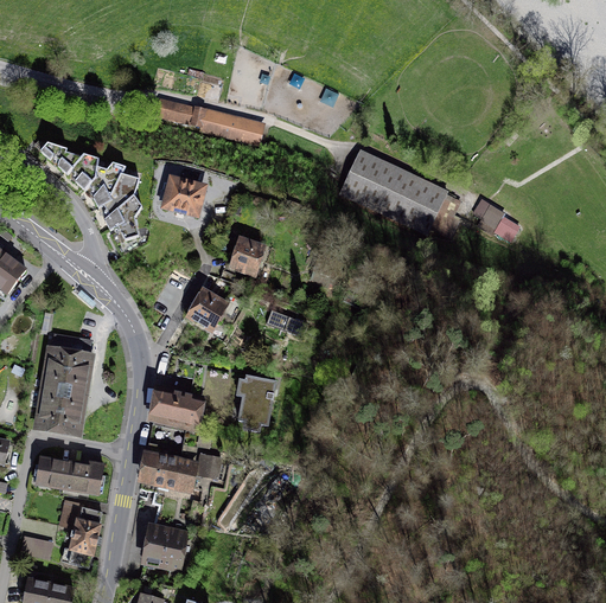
[(186,71),(201,76),(202,70),(187,66),(186,71)]
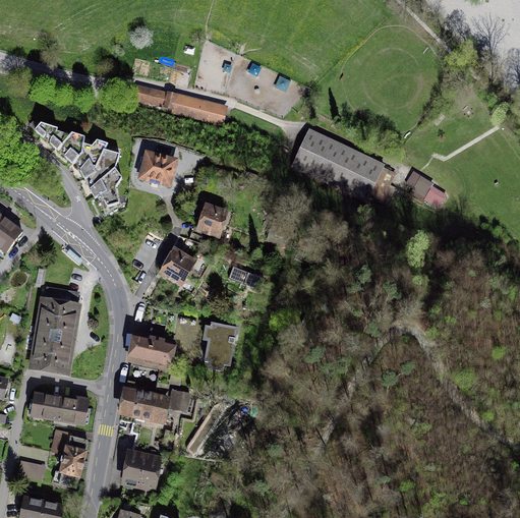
[(136,84),(133,97),(186,110),(185,113),(220,122),(224,106),(136,84)]
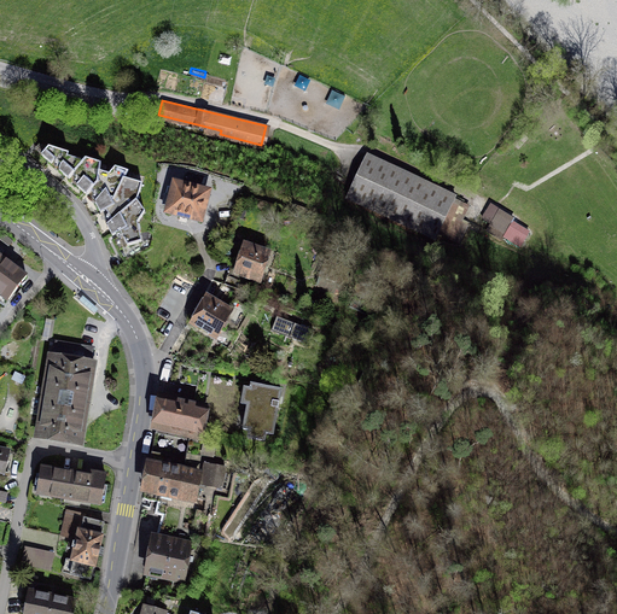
[(68,175),(71,171),(82,158),(67,153),(68,150),(47,144),(40,152),(51,161),(53,157),(59,162),(58,167),(68,175)]
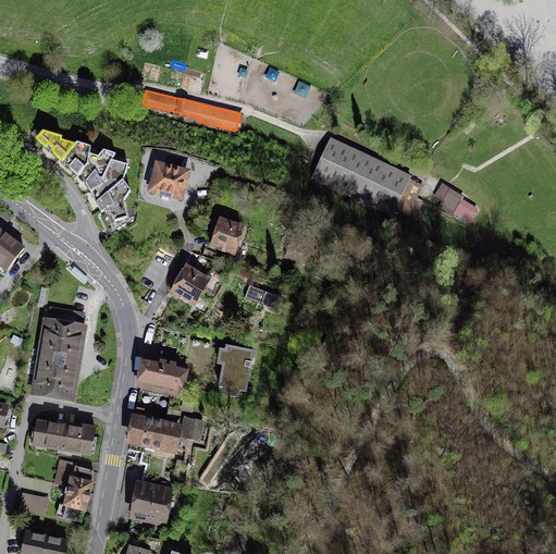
[(407,214),(421,183),(408,176),(409,173),(330,136),(311,176),(391,213),(393,208),(407,214)]
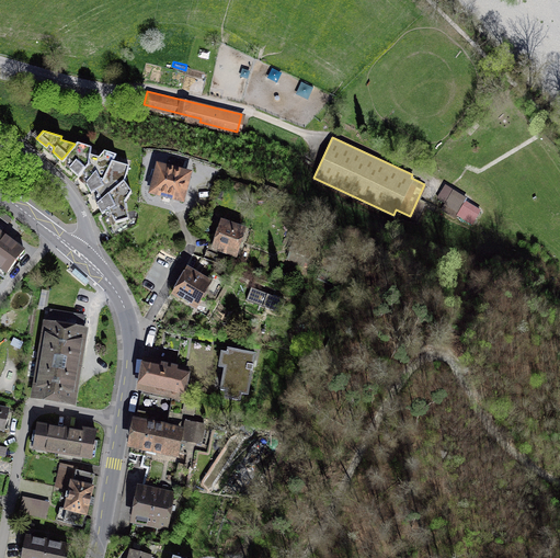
[(78,174),(81,170),(88,162),(89,152),(90,145),(77,141),(75,144),(65,156),(72,161),(68,166),(78,174)]
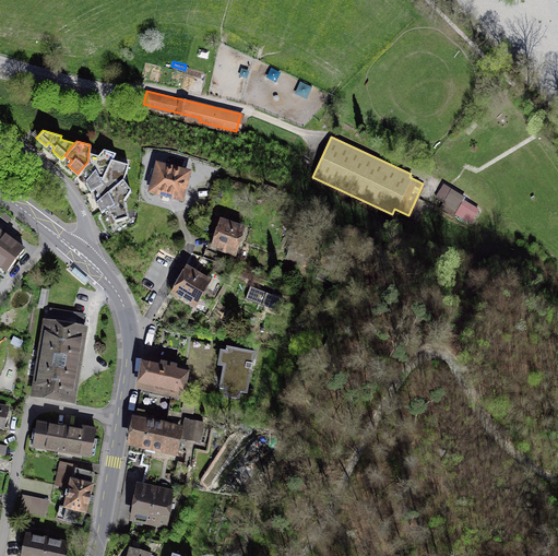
[(87,186),(92,182),(102,178),(110,157),(114,152),(103,149),(98,154),(88,152),(87,162),(81,169),(88,176),(85,180),(87,186)]
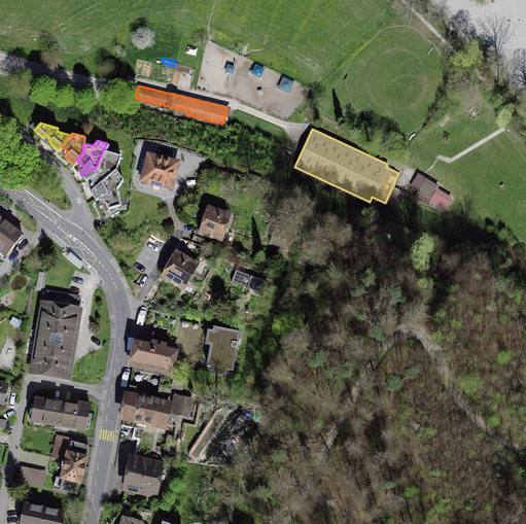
[(95,186),(115,169),(120,154),(104,148),(96,168),(86,172),(95,186)]
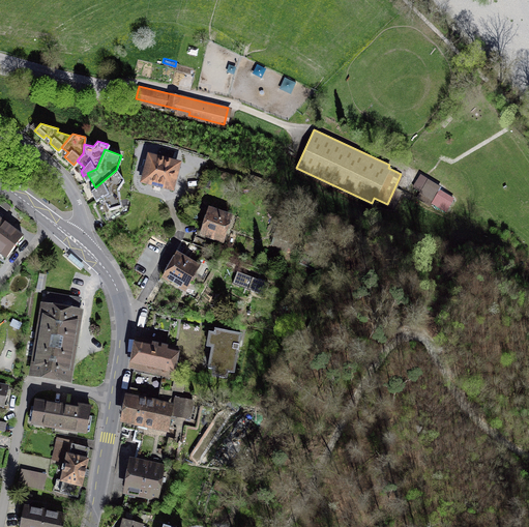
[(139,172),(145,173),(144,178),(153,180),(152,182),(156,183),(160,184),(160,182),(170,185),(174,169),(176,168),(177,164),(175,160),(171,159),(170,160),(149,155),(149,159),(143,157),(139,172)]
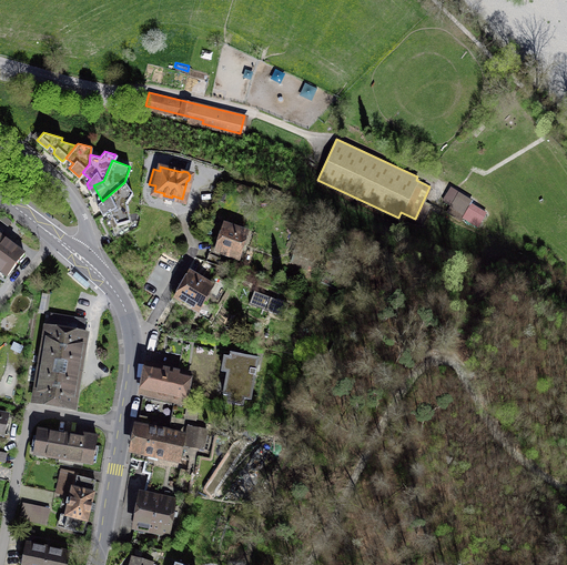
[(132,192),(124,182),(102,201),(98,204),(102,214),(110,210),(115,223),(129,220),(125,202),(132,192)]
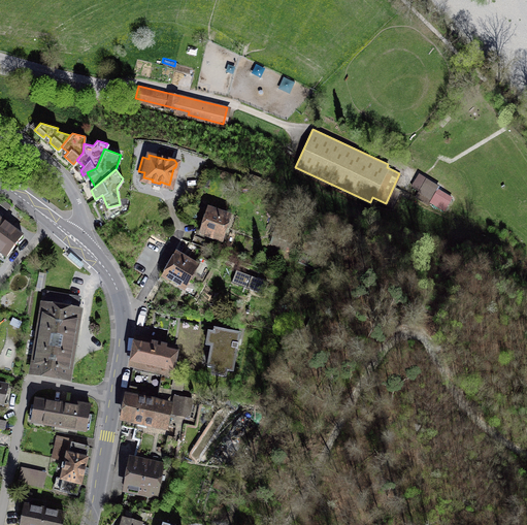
[(409,185),(405,192),(426,205),(429,201),(442,209),(451,195),(437,187),(438,185),(417,171),(409,184),(409,185)]
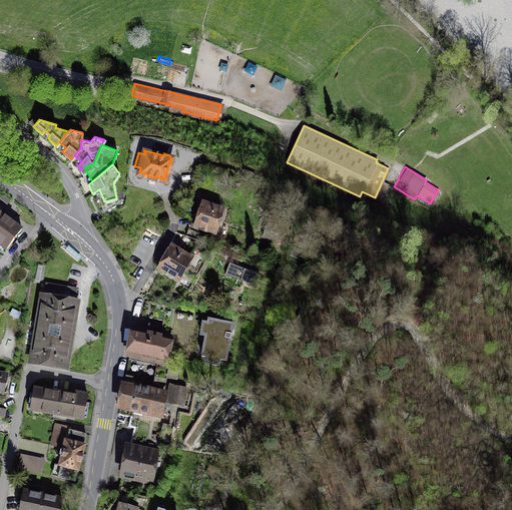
[(199,212),(195,223),(214,229),(216,221),(217,220),(218,219),(219,218),(219,217),(218,215),(220,207),(202,201),(199,212)]
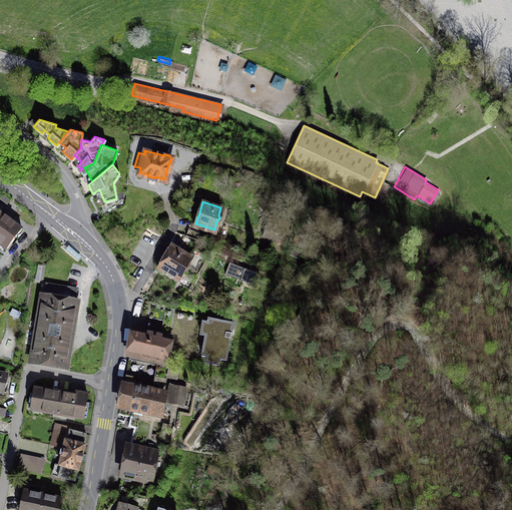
[(9,216),(0,209),(0,244),(7,250),(24,227),(9,216)]
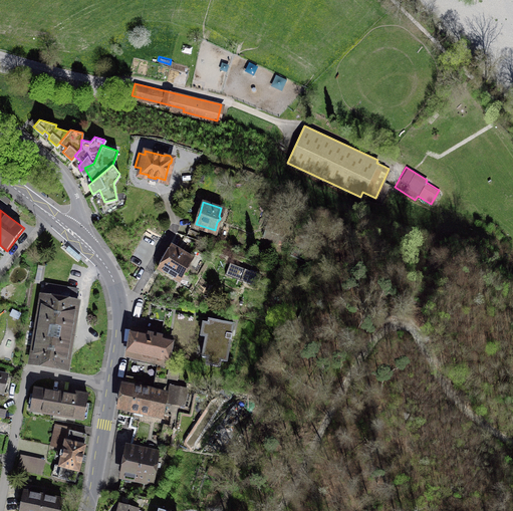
[(202,231),(189,227),(186,234),(200,238),(202,231)]
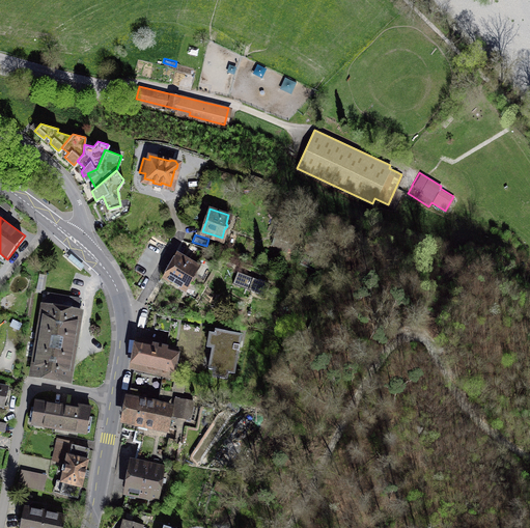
[(83,264),(70,252),(66,255),(80,267),(83,264)]
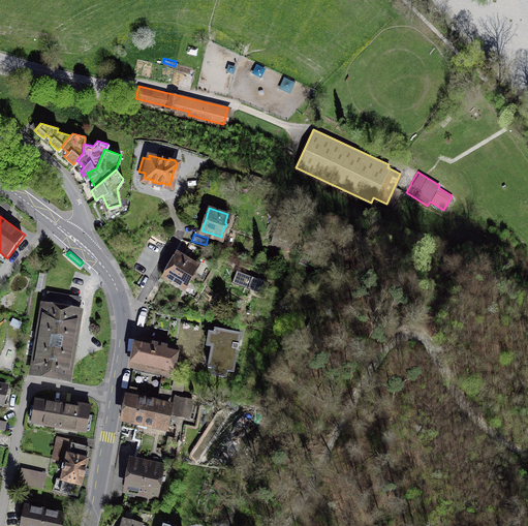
[(171,264),(164,274),(183,285),(187,278),(190,279),(194,273),(203,277),(212,260),(202,254),(195,264),(177,253),(171,264)]
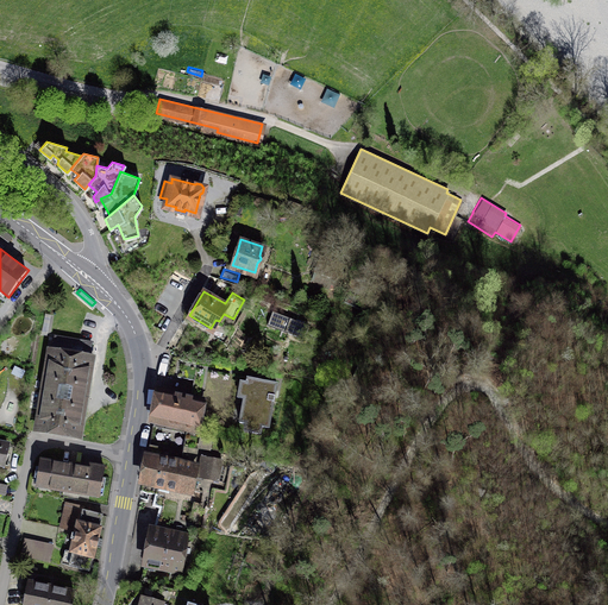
[(44,309),(39,335),(46,336),(51,310),(44,309)]
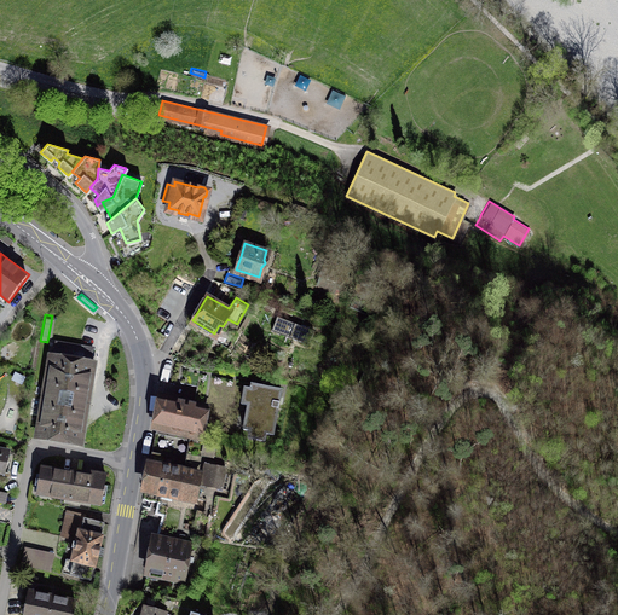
[(276,314),(271,328),(307,342),(313,328),(294,321),(276,314)]
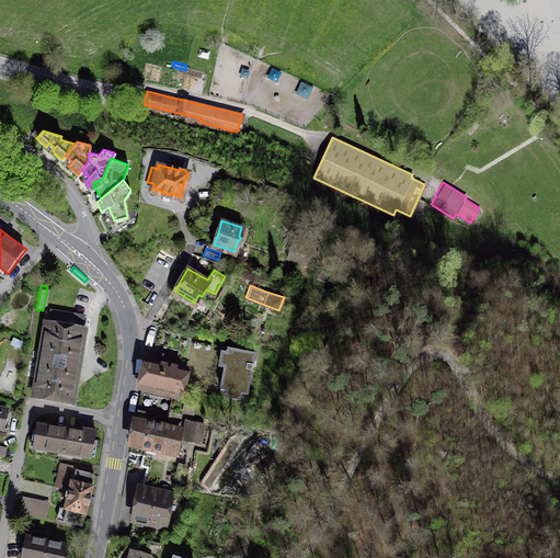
[(49,308),(41,357),(76,363),(80,339),(84,314),(49,308)]
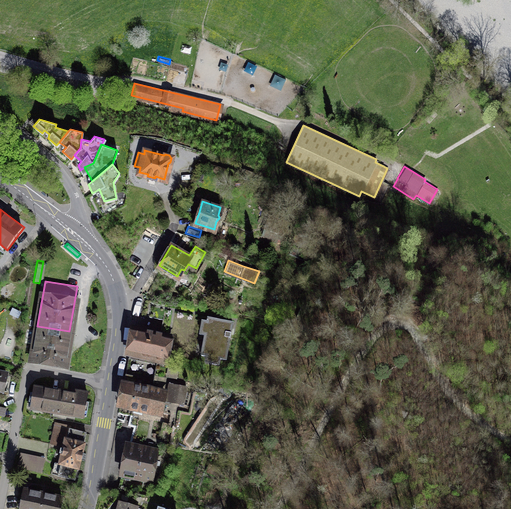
[(207,316),(200,353),(225,357),(232,320),(207,316)]
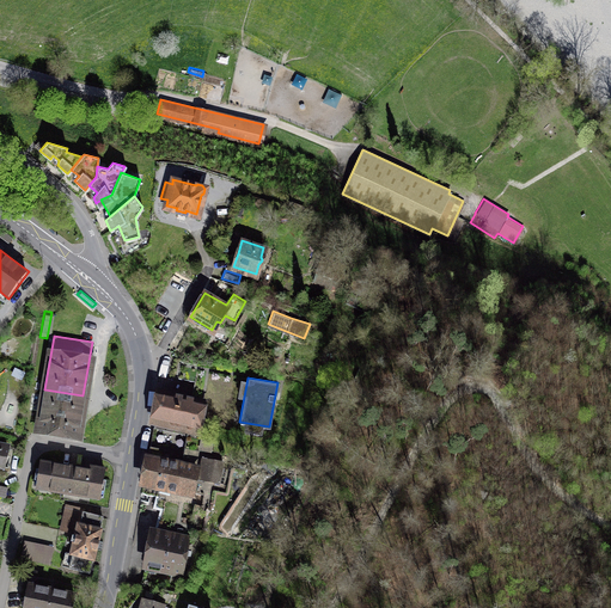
[(44,390),(38,429),(77,435),(80,416),(83,395),(44,390)]
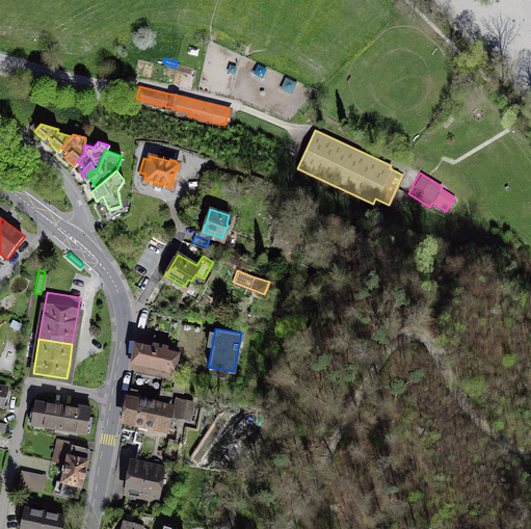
[(135,355),(133,366),(136,366),(170,373),(175,347),(138,341),(135,355)]
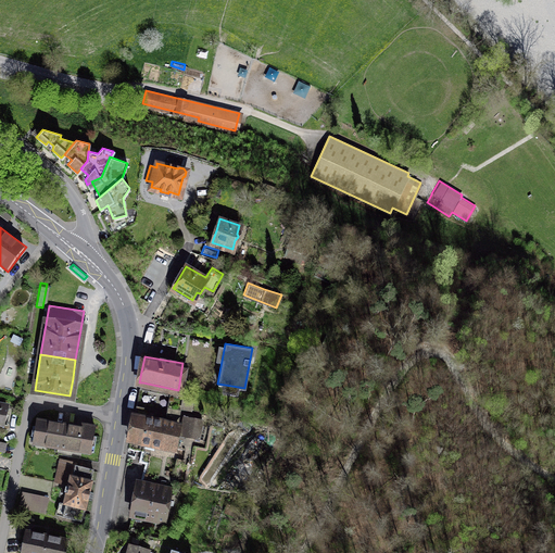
[(131,427),(128,447),(142,450),(140,460),(146,461),(141,477),(155,480),(156,477),(164,479),(165,469),(164,469),(169,445),(173,447),(177,424),(164,422),(164,420),(151,418),(152,411),(148,410),(149,407),(139,405),(136,405),(135,415),(134,415),(131,427)]
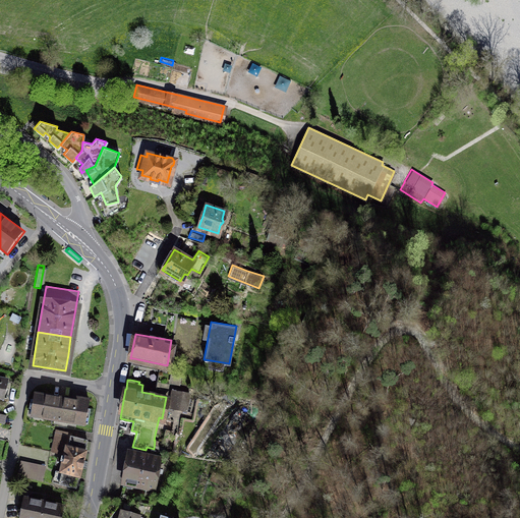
[(187,391),(171,388),(166,417),(176,418),(179,399),(185,400),(187,391)]
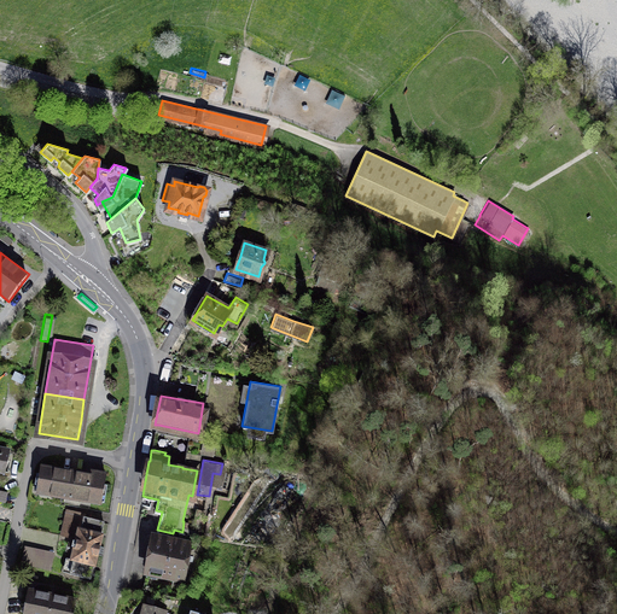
[(40,466),(36,490),(99,500),(104,472),(88,469),(88,473),(64,469),(40,466)]
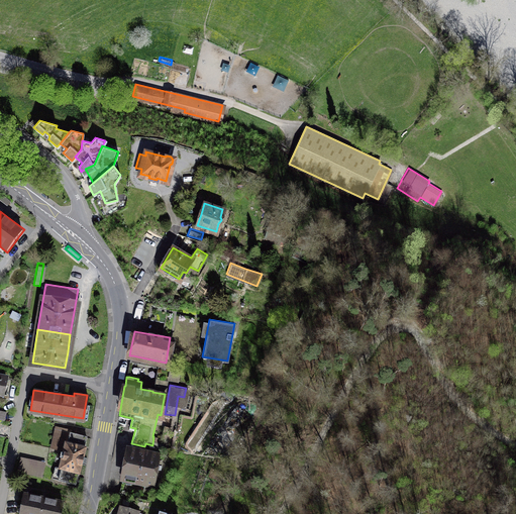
[(55,433),(52,445),(64,448),(60,466),(61,466),(58,478),(74,482),(77,470),(78,470),(80,461),(81,461),(82,458),(82,454),(81,454),(83,446),(85,434),(70,431),(71,429),(55,425),(53,433),(55,433)]
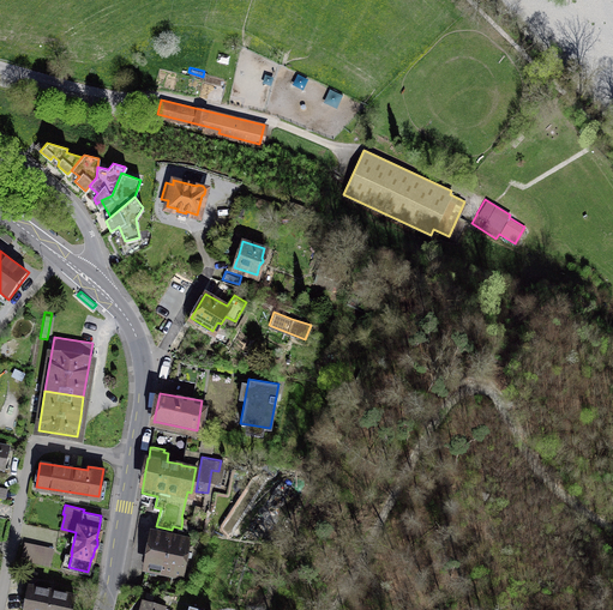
[(148,549),(145,567),(181,572),(187,537),(151,531),(148,549)]
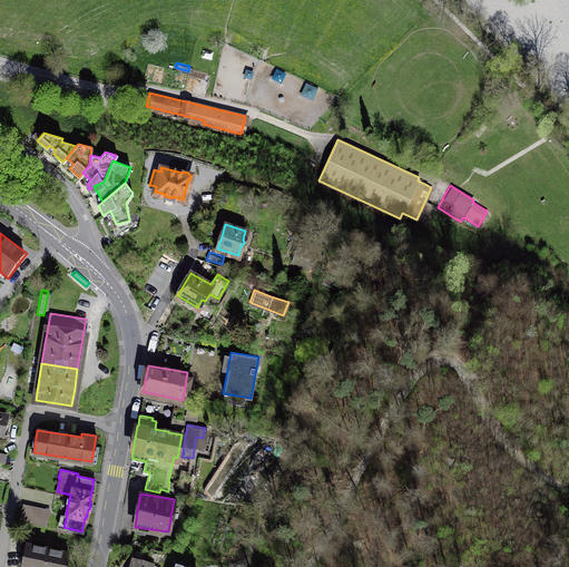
[(22,501),(19,518),(46,524),(49,507),(22,501)]
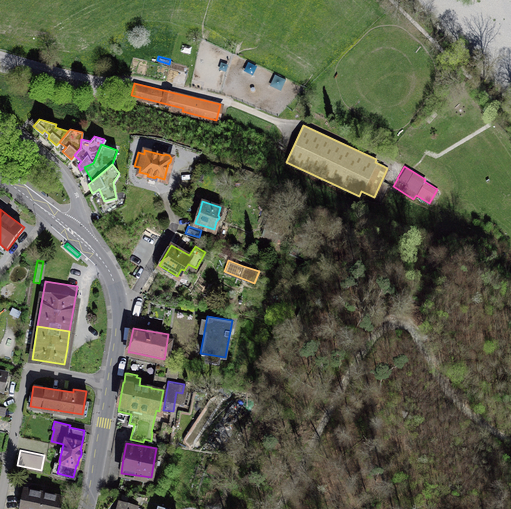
[(25,488),(20,508),(61,508),(64,495),(25,488)]
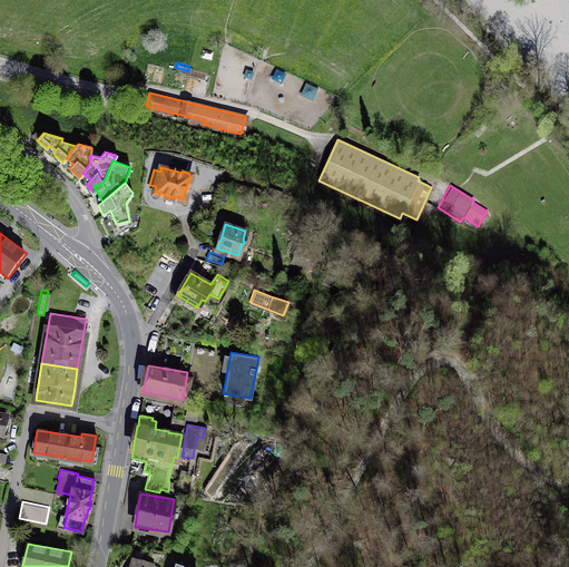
[(127,557),(125,566),(158,566),(159,566),(153,565),(153,563),(127,557)]
